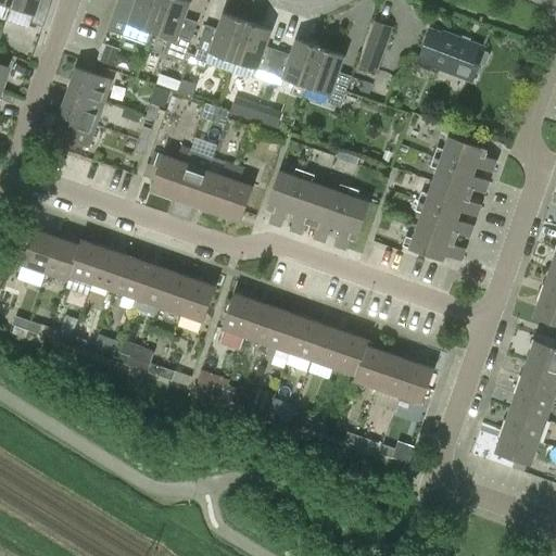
[(28,23),(41,27),(50,0),(10,0),(8,7),(30,15),(28,23)]
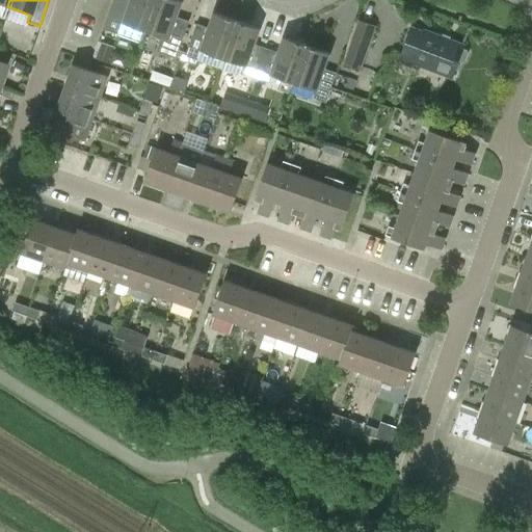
[(143,43),(148,31),(145,30),(156,0),(113,0),(104,29),(143,43)]
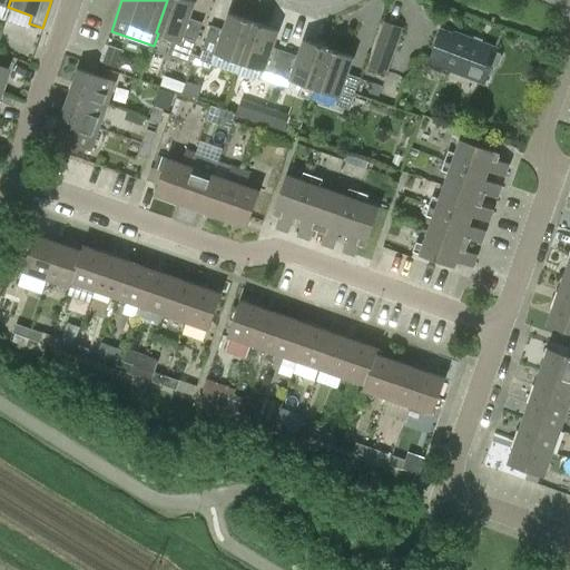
[(203,22),(189,18),(196,1),(192,0),(167,0),(156,32),(158,33),(174,39),(168,55),(188,62),(203,22)]
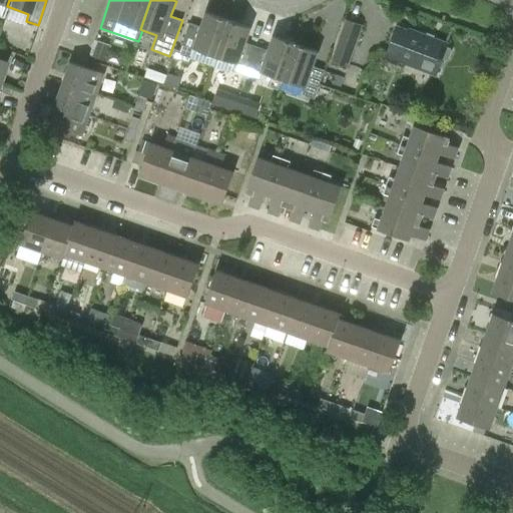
[(201,27),(189,23),(180,50),(176,49),(173,57),(189,63),(191,58),(212,66),(228,20),(206,12),(201,27)]
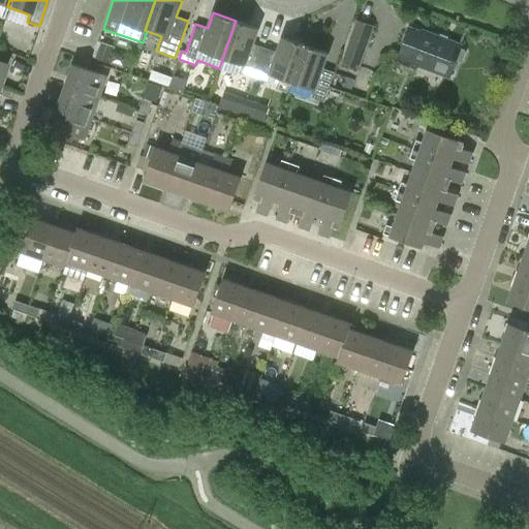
[(253,43),(258,28),(236,21),(219,68),(239,75),(243,72),(254,78),(265,48),(253,43)]
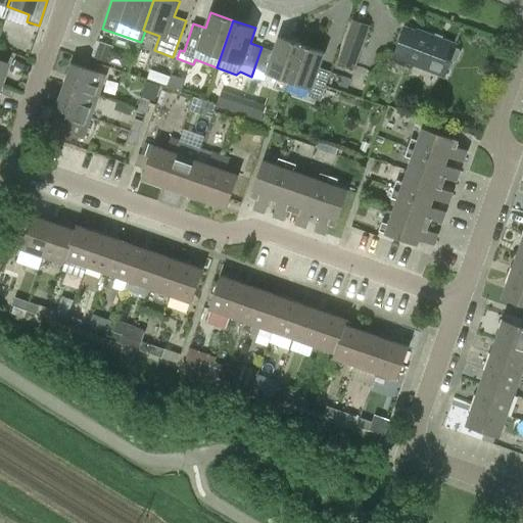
[(369,26),(353,20),(338,62),(353,68),(369,26)]
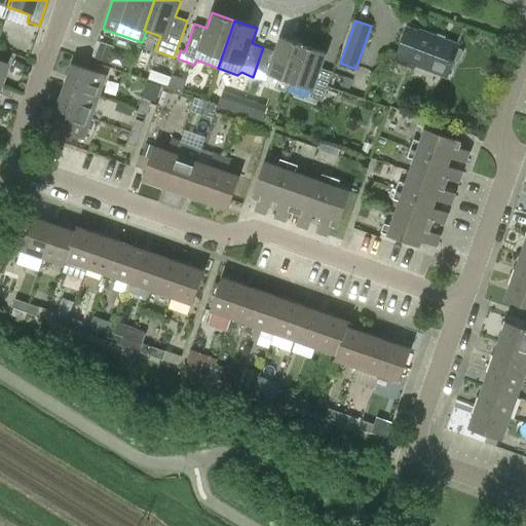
[(459,45),(418,30),(418,32),(408,28),(397,55),(408,60),(407,61),(448,76),(453,61),(457,62),(460,61),(463,52),(462,49),(458,47),(459,45)]
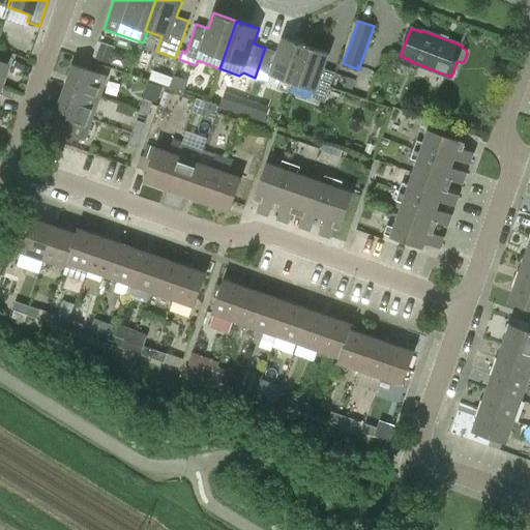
[(268,82),(270,75),(292,82),(305,45),(283,36),(277,52),(265,48),(255,78),(268,82)]
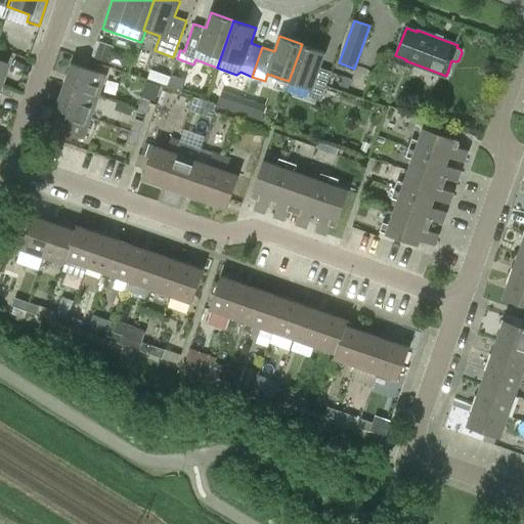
[(101,42),(95,58),(106,61),(113,46),(101,42)]
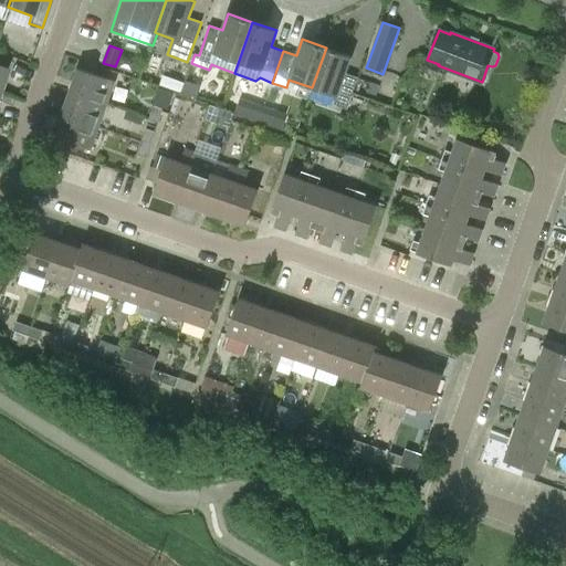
[(334,104),(347,108),(353,93),(358,77),(345,73),(352,56),(326,48),(312,87),(336,96),(334,104)]
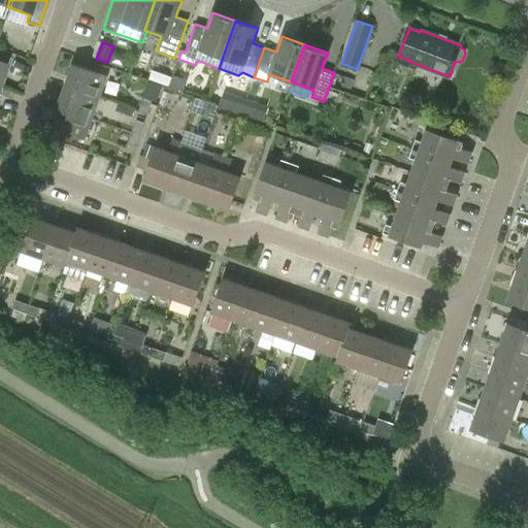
[(107,75),(73,63),(65,85),(99,97),(107,75)]
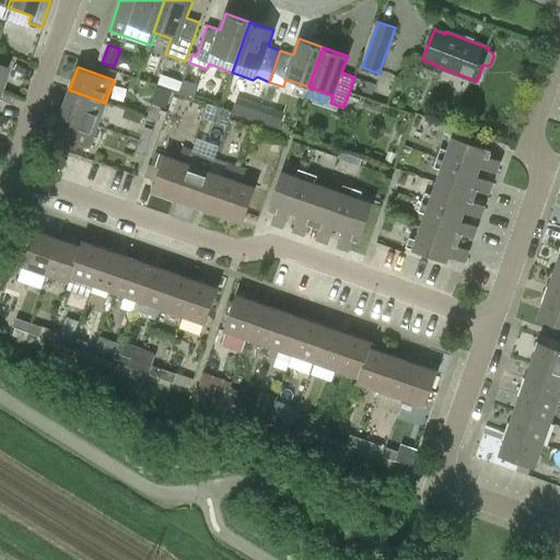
[(105,103),(69,90),(61,113),(97,125),(105,103)]
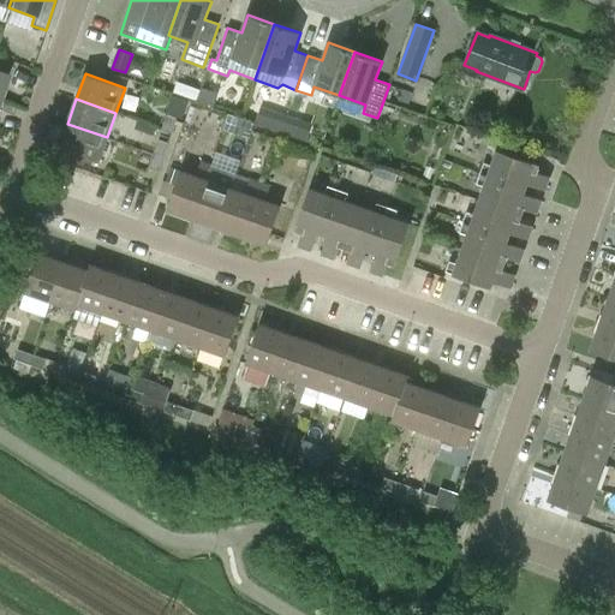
[(222,130),(242,137),(248,120),(228,113),(222,130)]
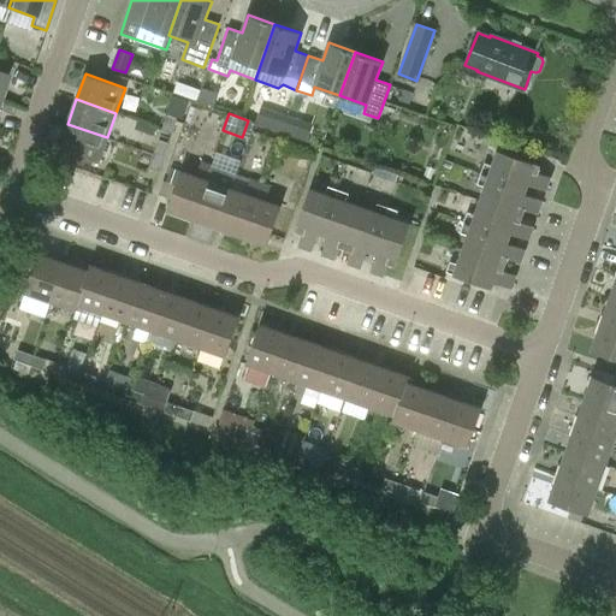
[(288,117),(277,113),(271,129),(282,132),(288,117)]
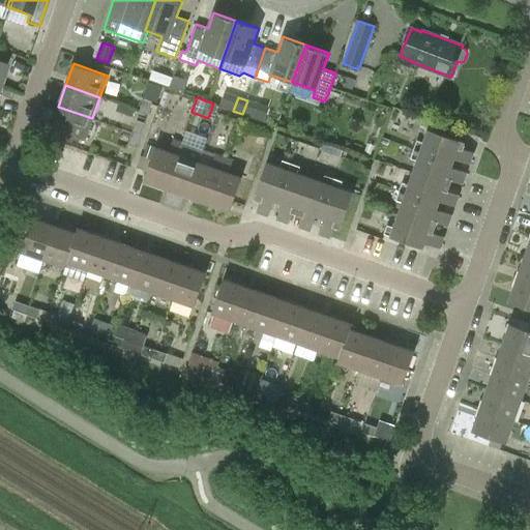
[(140,111),(147,114),(150,107),(151,101),(144,98),(140,111)]
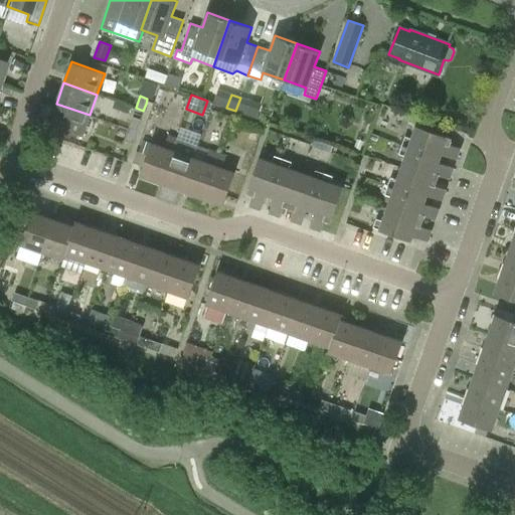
[(243,115),(248,101),(240,98),(235,111),(243,115)]
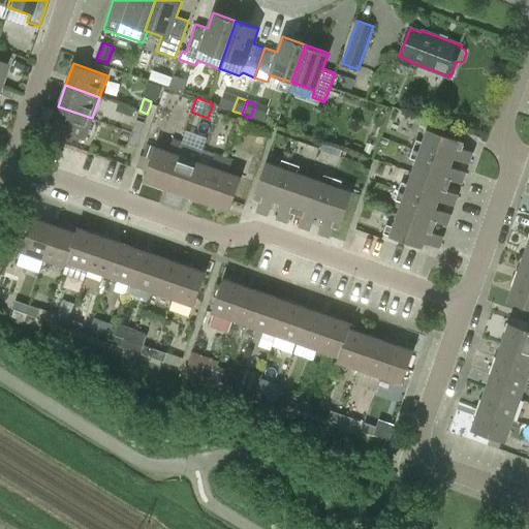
[(51,128),(85,139),(92,118),(58,106),(51,128)]
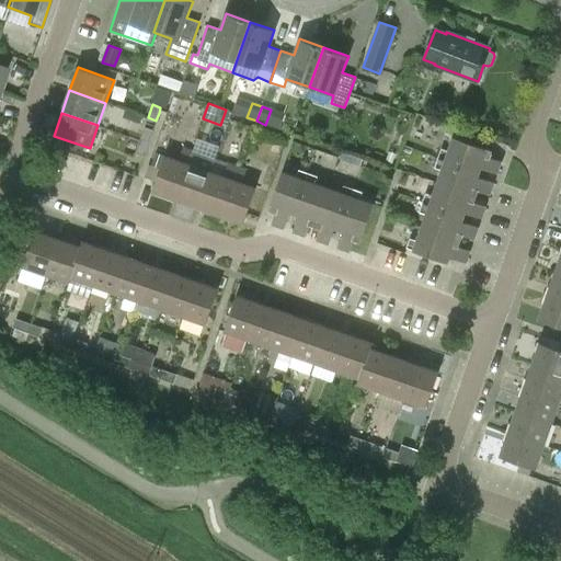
[(152,130),(145,127),(140,140),(148,144),(152,130)]
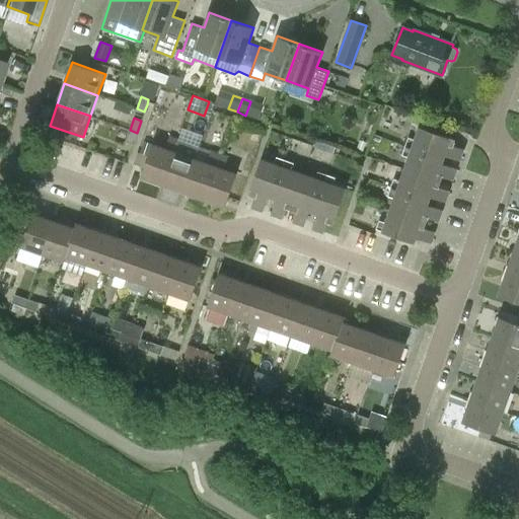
[(177,139),(198,145),(202,133),(181,127),(177,139)]
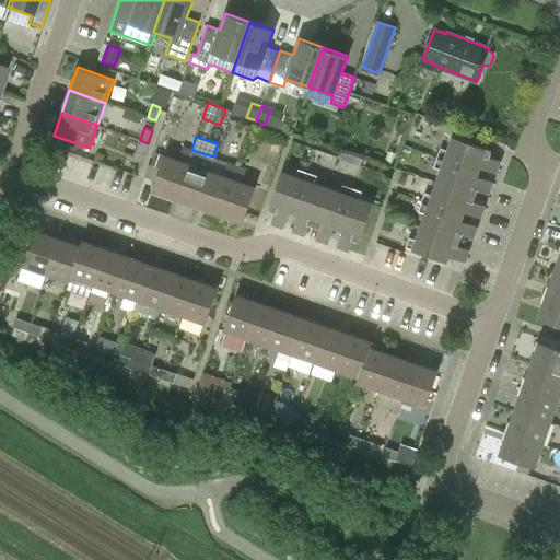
[(440,150),(438,158),(444,160),(478,172),(480,167),(497,173),(501,161),(489,158),(492,150),(453,137),(447,151),(441,148),(440,150)]
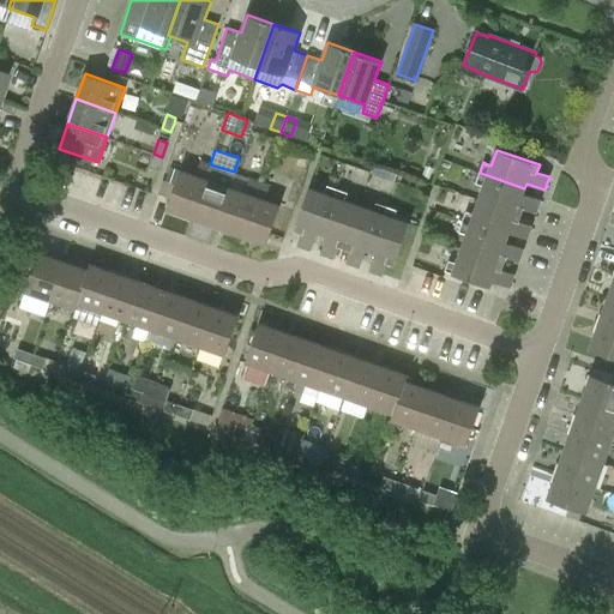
[(149,168),(158,170),(162,157),(154,154),(149,168)]
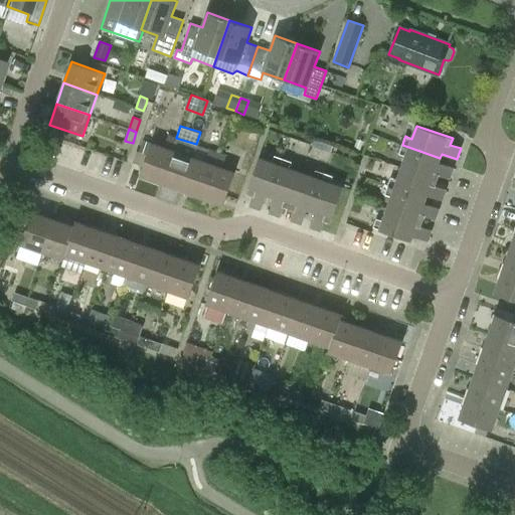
[(151,143),(140,176),(161,183),(177,139),(168,136),(164,147),(151,143)]
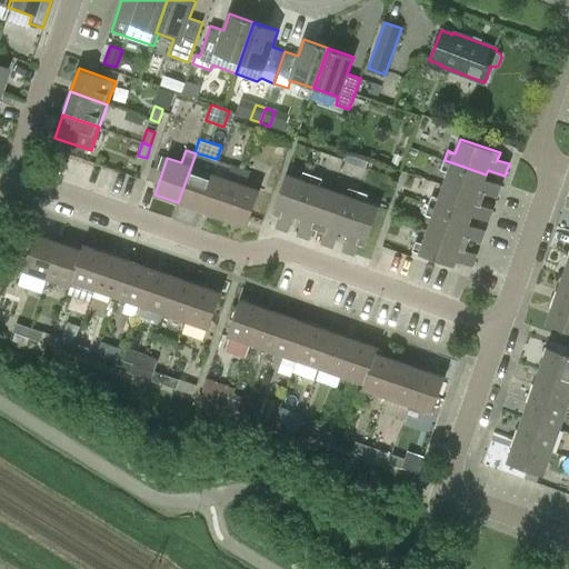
[(196,153),(178,202),(201,210),(213,175),(218,161),(196,153)]
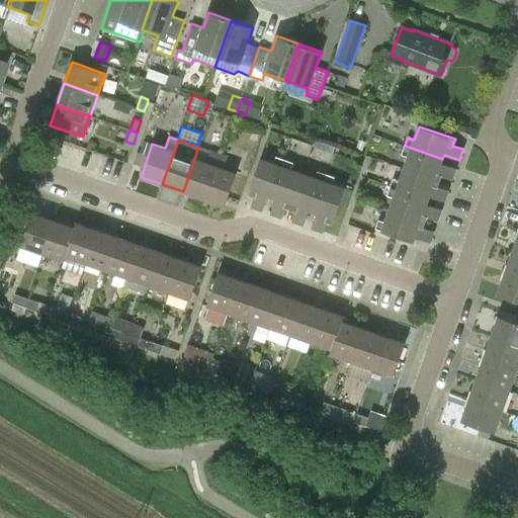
[(362,152),(365,145),(359,143),(356,150),(362,152)]
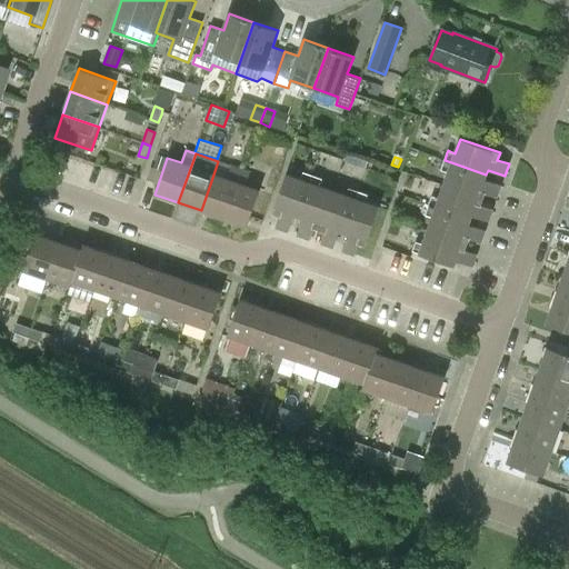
[(497,198),(501,185),(485,179),(486,175),(445,160),(441,170),(448,172),(443,186),(483,199),(486,193),(497,198)]
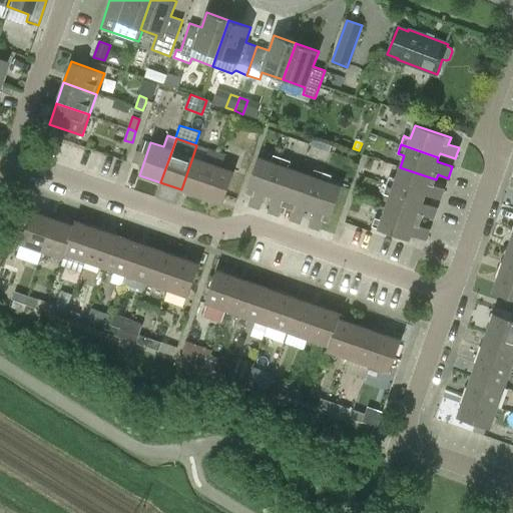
[(208,149),(204,161),(192,157),(181,189),(201,197),(217,152),(208,149)]
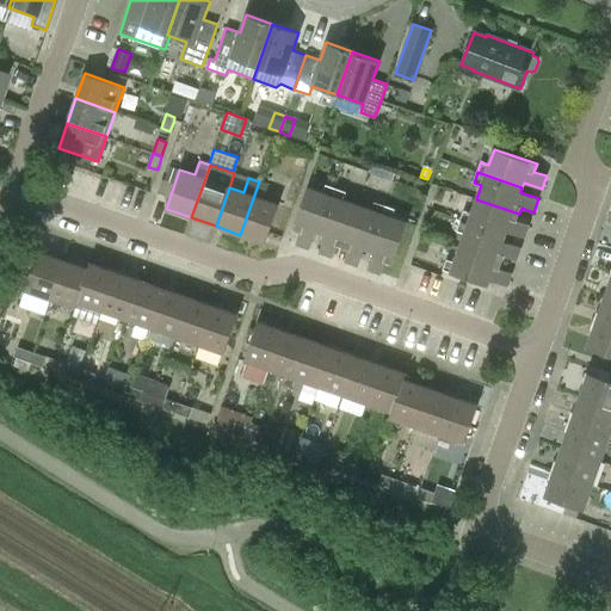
[(264,199),(269,185),(259,181),(240,235),(265,244),(269,233),(279,204),(264,199)]
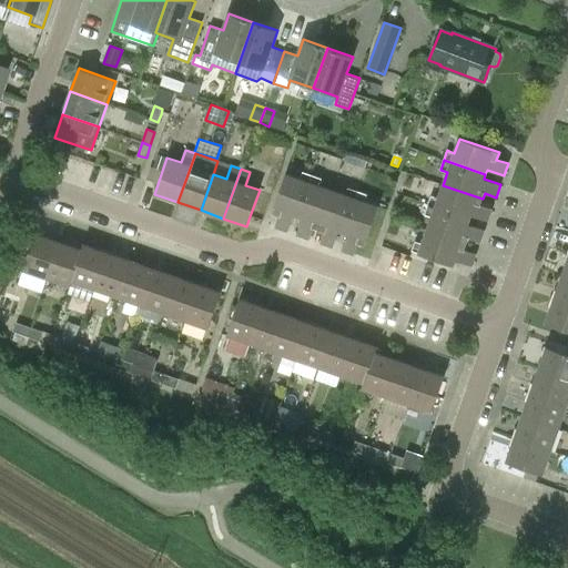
[(286,173),(273,213),(280,215),(275,226),(287,231),(294,214),(298,216),(313,174),(303,171),(301,179),(286,173)]
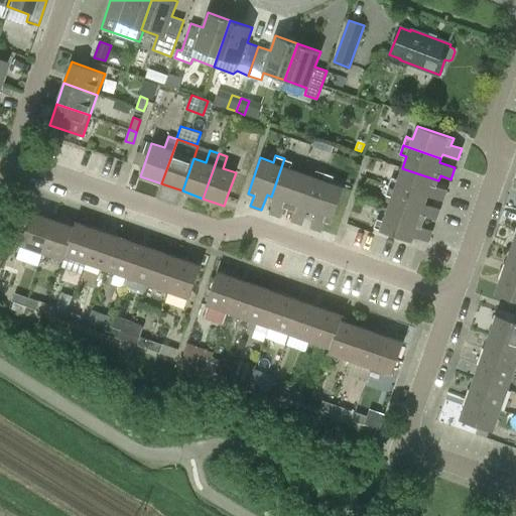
[(269,213),(281,217),(284,207),(289,209),(302,172),(291,168),(293,161),(284,158),(271,197),(275,198),(269,213)]
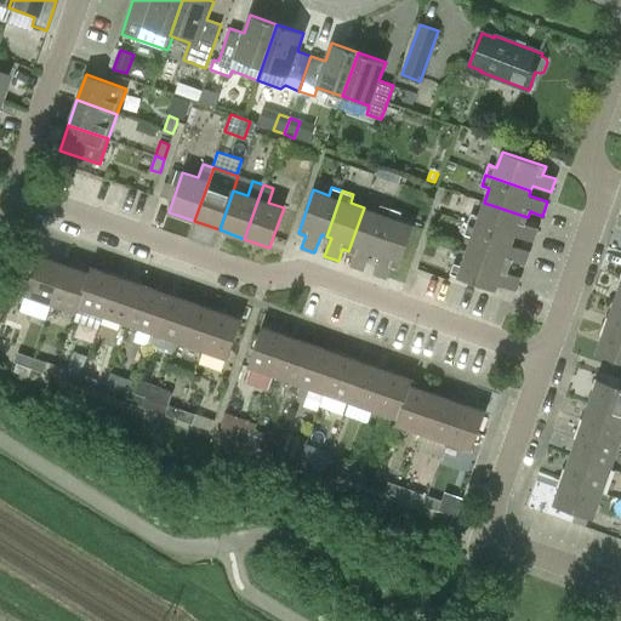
[(479,216),(471,214),(467,224),(513,240),(514,235),(533,241),(537,228),(525,223),(528,217),(484,203),(479,216)]
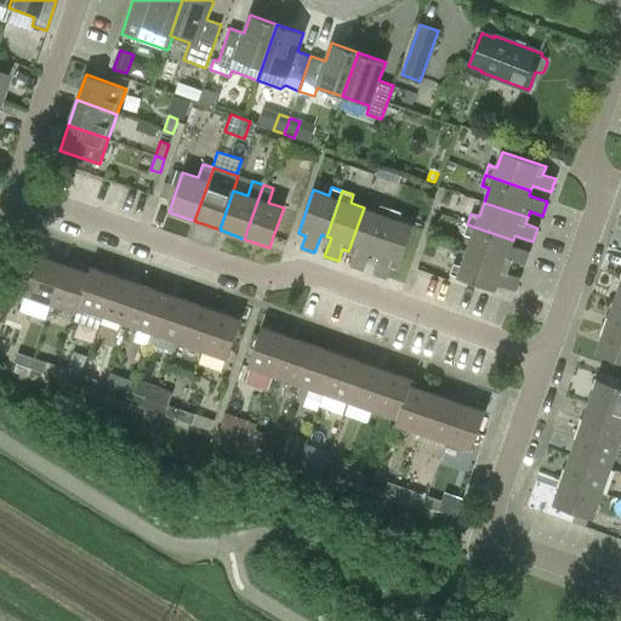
[(354,254),(351,266),(364,271),(370,252),(375,254),(392,209),(381,205),(379,212),(364,208),(348,251),(354,254)]
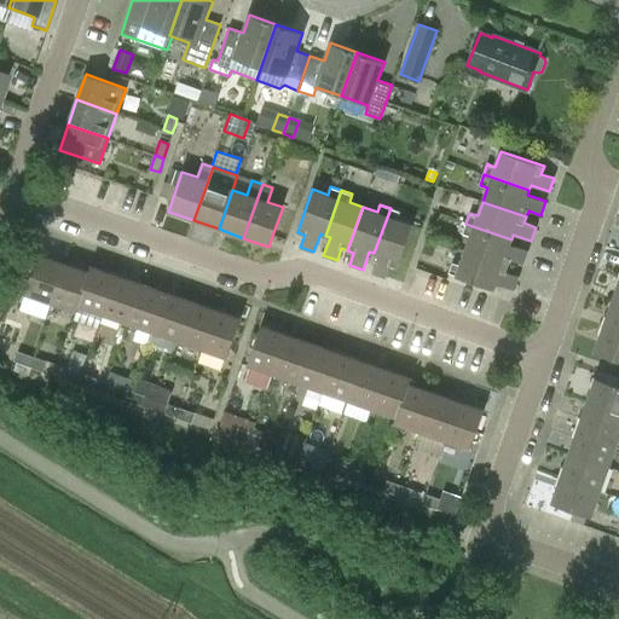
[(372,273),(386,277),(391,265),(398,267),(414,225),(399,219),(401,212),(391,208),(374,253),(379,254),(372,273)]
